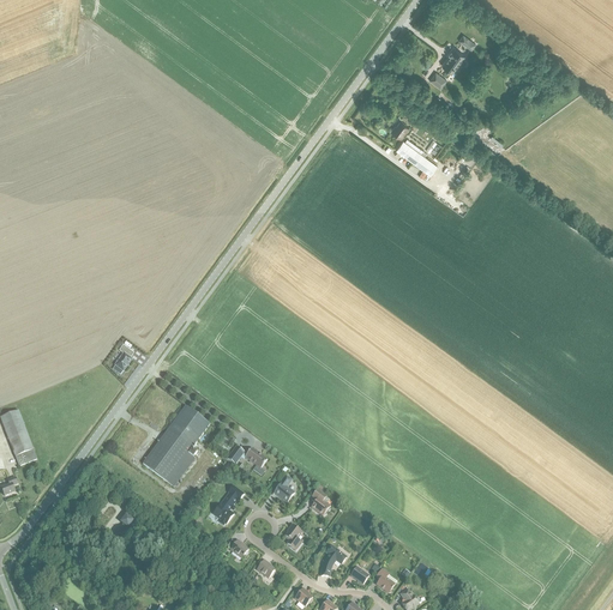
[(458,37),(470,47),(474,41),(462,32),(458,37)]
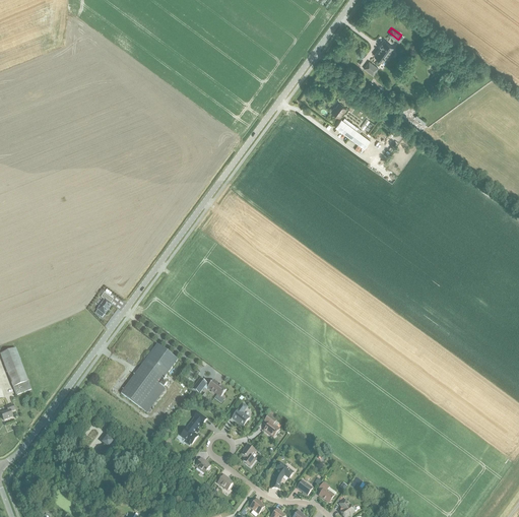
[(390,47),(392,45),(384,39),(382,42),(381,41),(379,44),(380,44),(374,54),(382,59),(388,51),(389,51),(389,52),(390,53),(391,53),(394,50),(393,49),(392,48),(391,48),(390,47)]
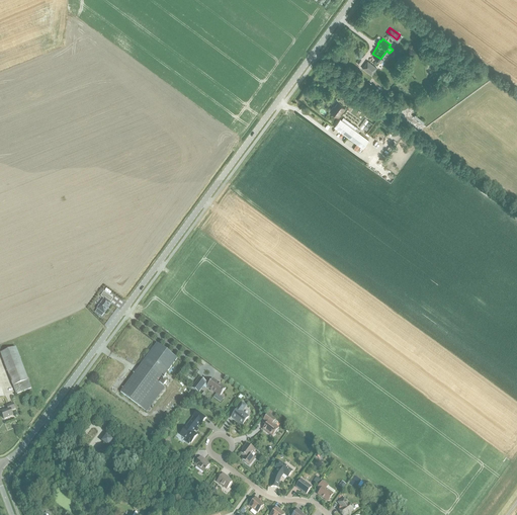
[(361,66),(370,72),(375,65),(366,59),(361,66)]
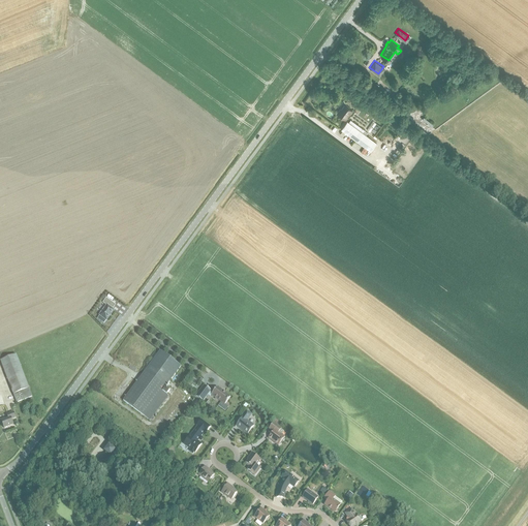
[(339,104),(336,111),(345,117),(351,107),(343,101),(340,105),(339,104)]
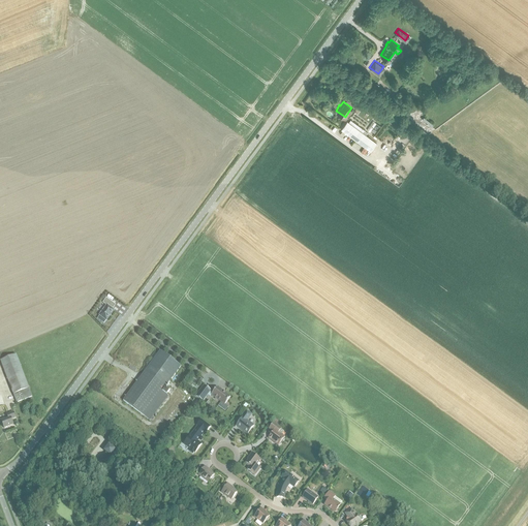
[(424,113),(422,116),(428,121),(425,125),(430,129),(435,122),(424,113)]
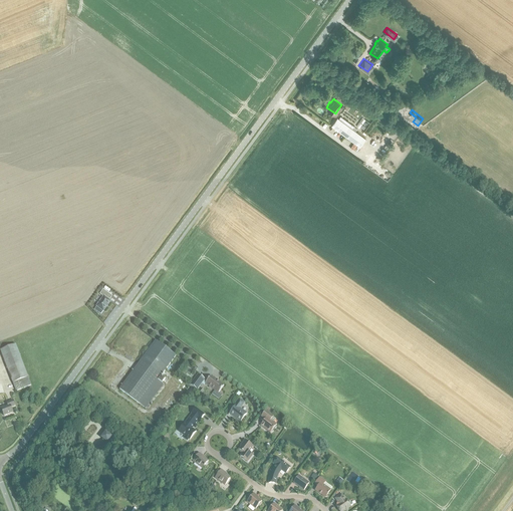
[(330,123),(358,145),(364,137),(354,129),(356,125),(339,113),(337,116),(336,115),(330,123)]
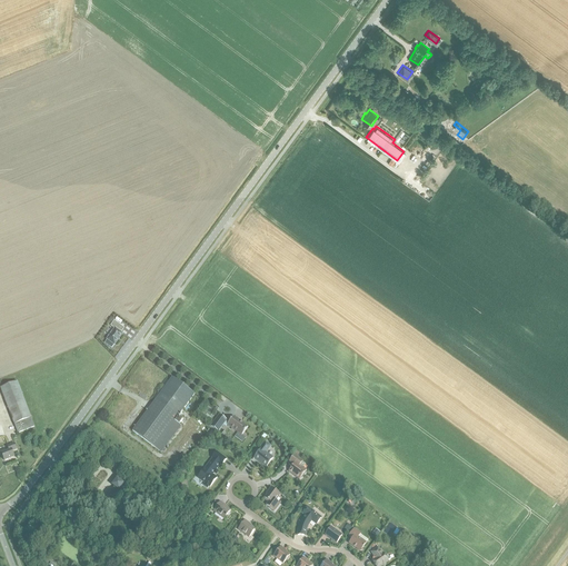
[(123,325),(113,318),(110,323),(113,326),(106,336),(113,343),(121,330),(120,329),(123,325)]
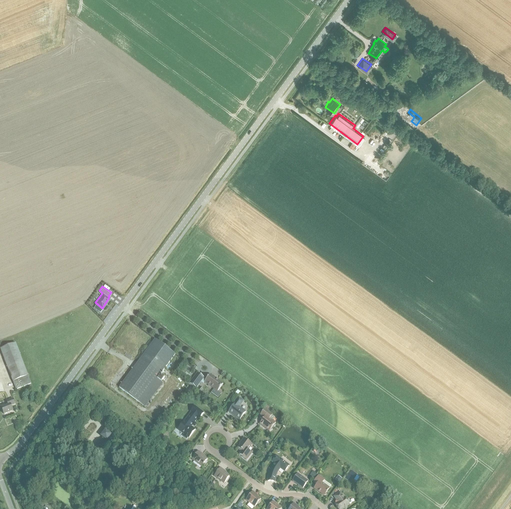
[(154,337),(118,385),(144,404),(162,380),(160,379),(164,375),(160,372),(160,371),(165,375),(166,373),(161,369),(174,352),(154,337)]
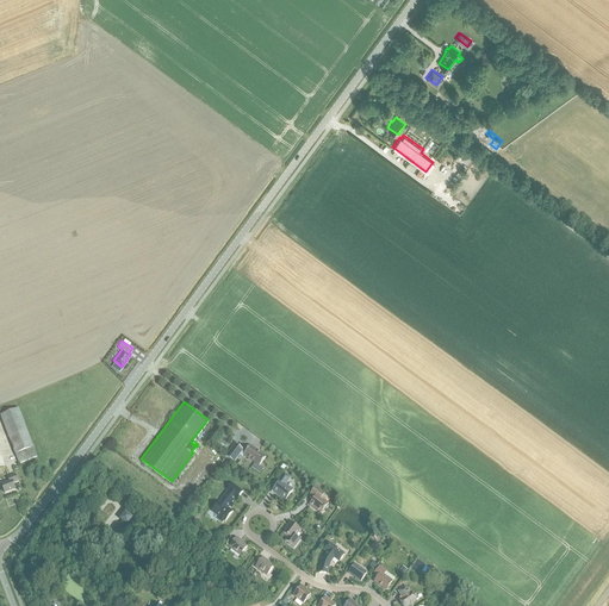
[(0,416),(18,461),(36,454),(18,405),(0,412),(0,416)]
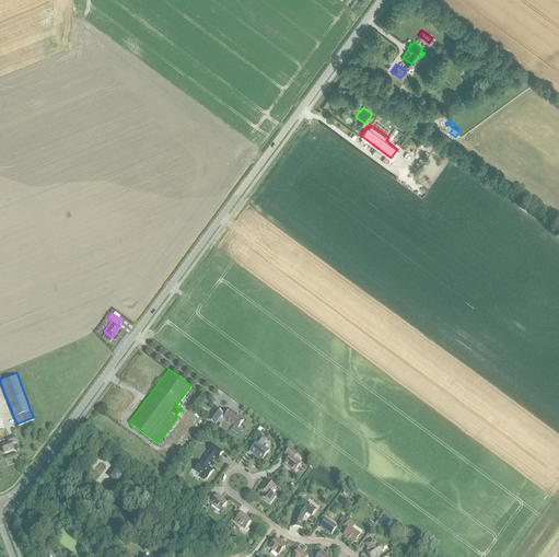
[(221,417),(222,415),(224,413),(222,410),(214,405),(207,417),(213,421),(219,415),(221,417)]
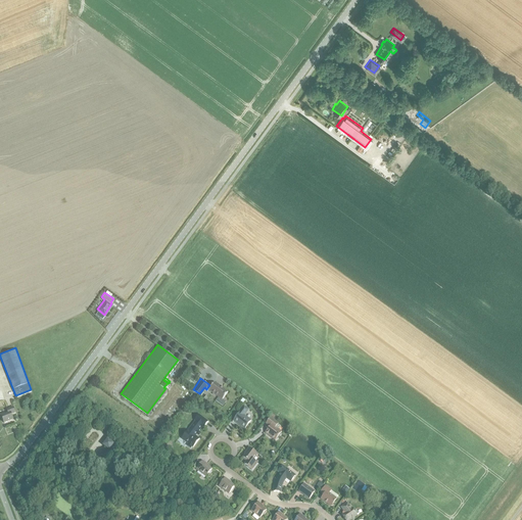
[(207,387),(221,397),(227,389),(214,380),(209,385),(207,387)]
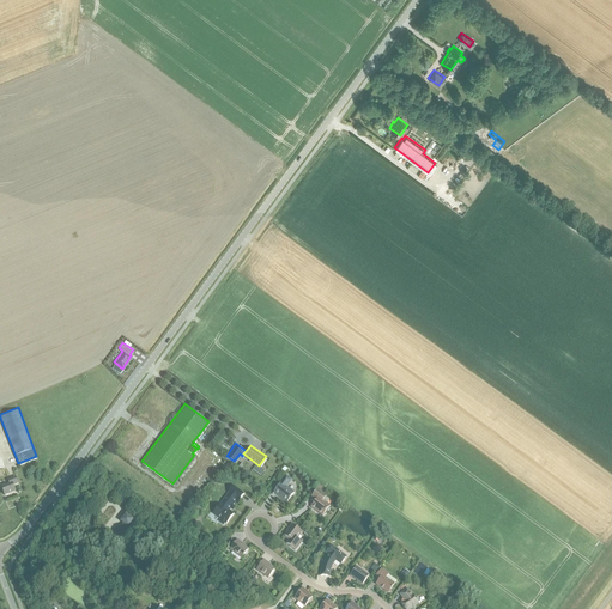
[(225,457),(219,466),(225,469),(230,462),(225,457)]
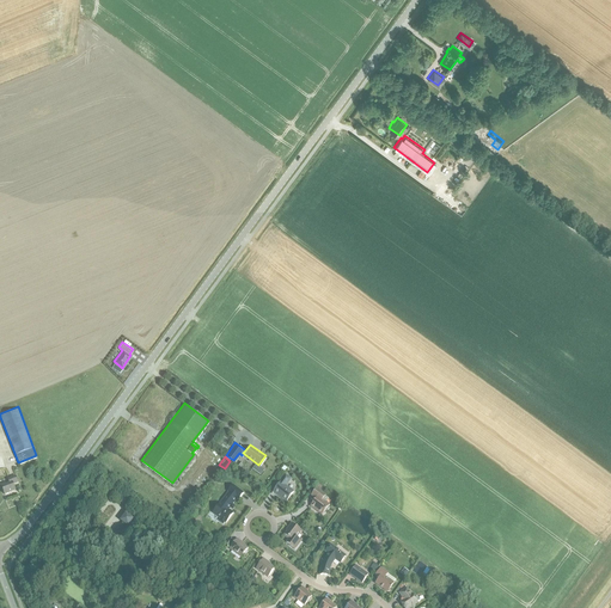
[(272,489),(285,498),(293,489),(285,483),(289,476),(283,472),(279,479),(272,489)]
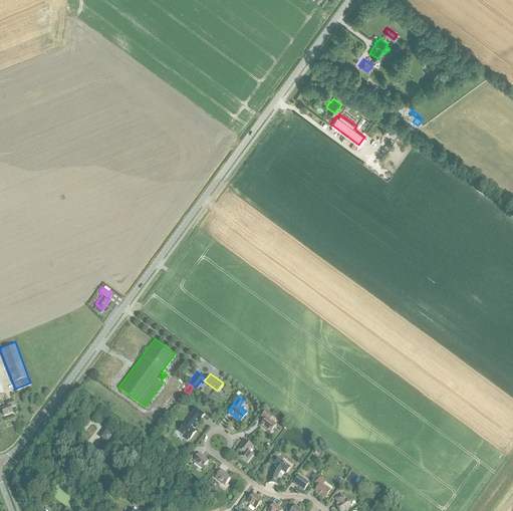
[(10,405),(14,404),(12,398),(6,400),(7,404),(0,406),(3,414),(12,410),(10,405)]
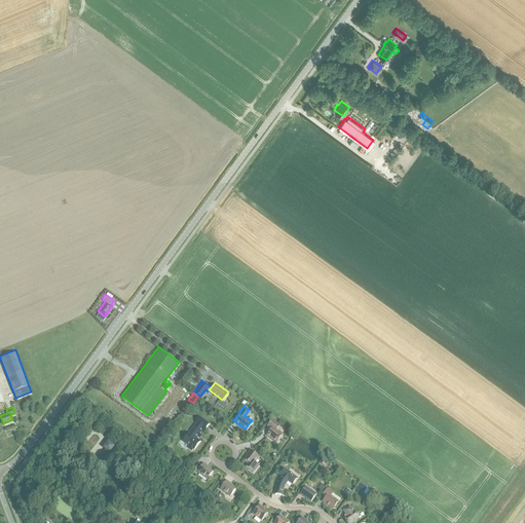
[(187,446),(191,448),(192,447),(193,447),(199,439),(195,436),(202,426),(203,427),(209,421),(198,414),(194,420),(195,421),(188,431),(188,430),(181,439),(189,444),(187,446)]
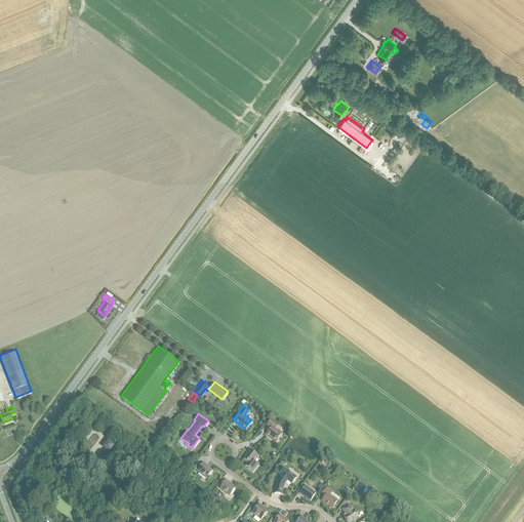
[(281,432),(282,431),(276,427),(279,423),(271,416),(266,423),(270,426),(265,432),(275,440),(276,439),(277,439),(278,437),(278,436),(279,434),(280,434),(281,433),(281,432)]
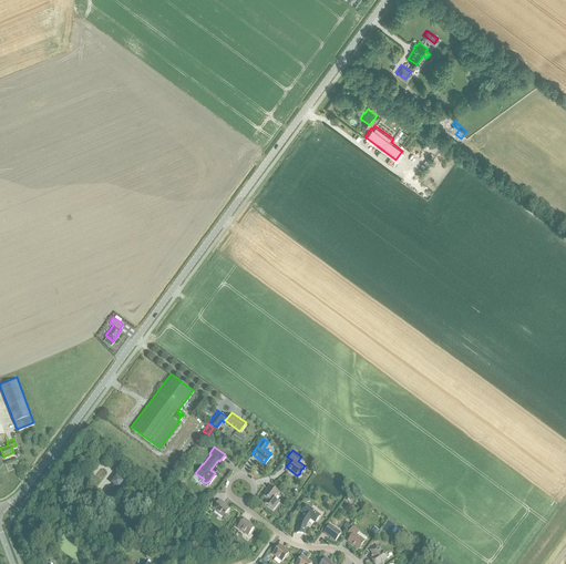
[(102,495),(111,503),(111,502),(109,501),(111,498),(110,498),(122,481),(123,482),(125,479),(127,481),(129,480),(120,473),(117,475),(115,474),(111,480),(113,482),(102,495)]
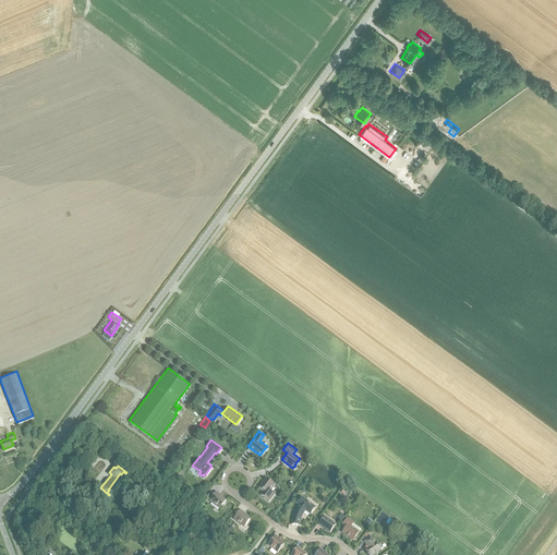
[(268,498),(274,491),(269,487),(274,482),(265,474),(259,481),(261,482),(258,485),(258,486),(262,490),(263,489),(266,492),(263,495),(268,498)]
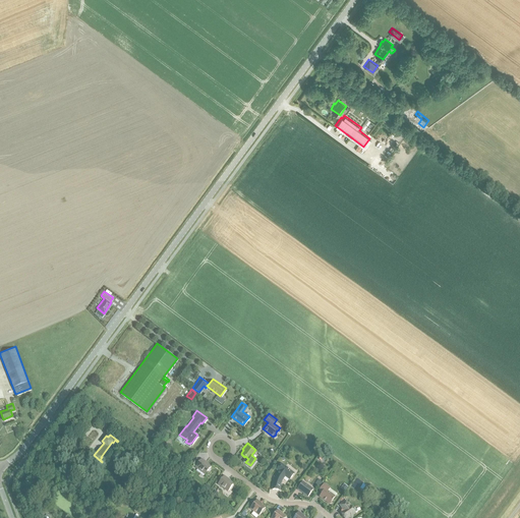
[(194,465),(205,472),(208,468),(209,468),(210,466),(210,465),(207,462),(207,461),(200,456),(194,465)]
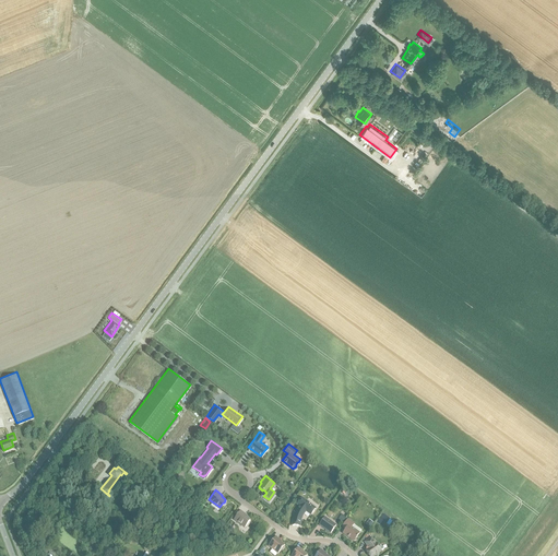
[(292,519),(291,523),(299,523),(299,521),(300,518),(300,516),(301,513),(304,511),(305,509),(309,512),(315,506),(301,495),(296,501),(298,504),(297,507),(295,510),(294,512),(293,516),(292,519)]
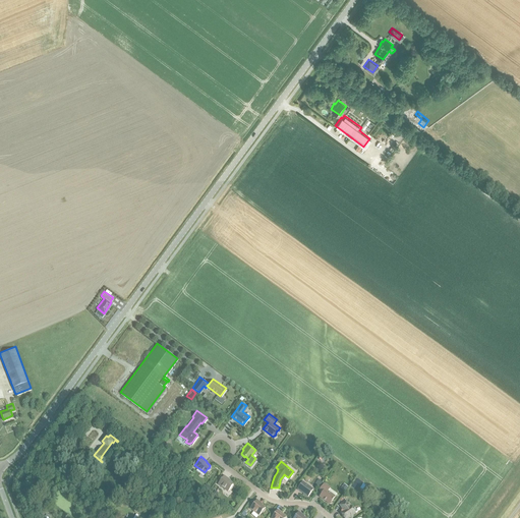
[(217,481),(227,490),(233,481),(229,478),(230,478),(223,473),(217,481)]
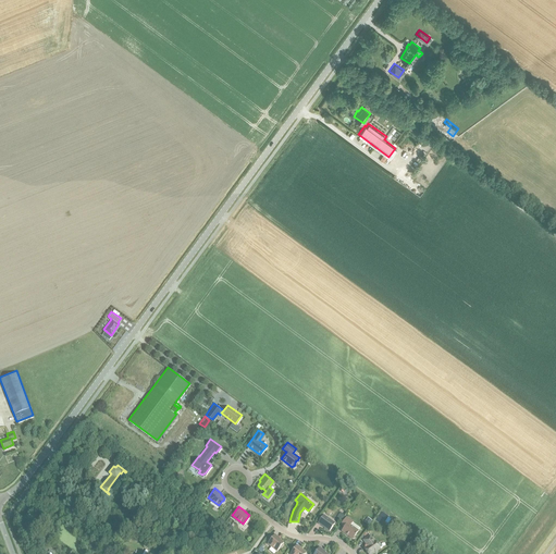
[(323,525),(329,529),(334,521),(322,513),(317,520),(320,524),(321,522),(323,525)]
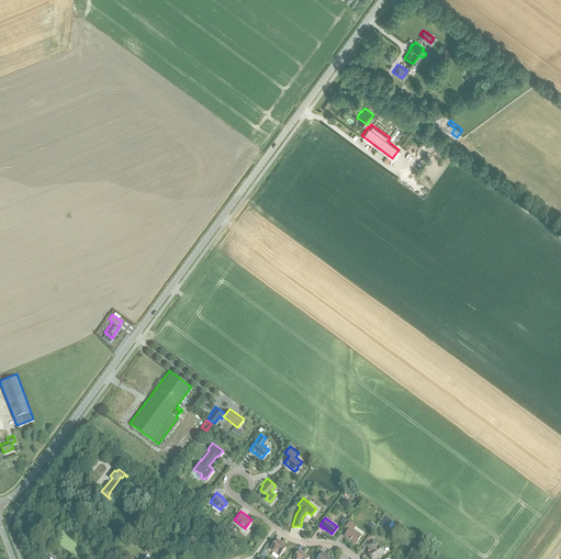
[(347,528),(344,534),(348,536),(350,538),(355,541),(355,540),(357,540),(357,539),(357,538),(362,530),(355,524),(349,518),(344,526),(347,528)]
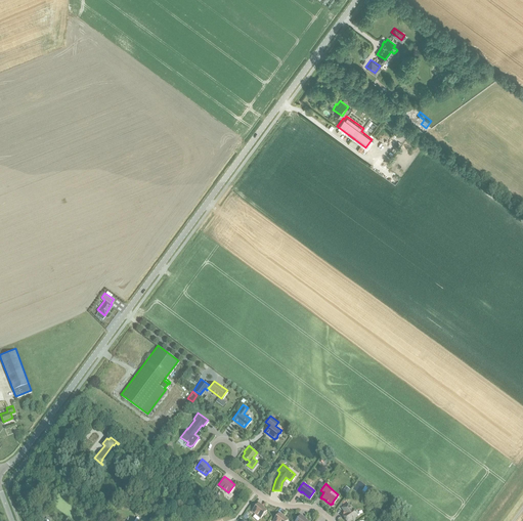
[(251,509),(259,516),(263,512),(263,513),(266,510),(265,509),(266,509),(262,506),(263,505),(258,501),(251,509)]
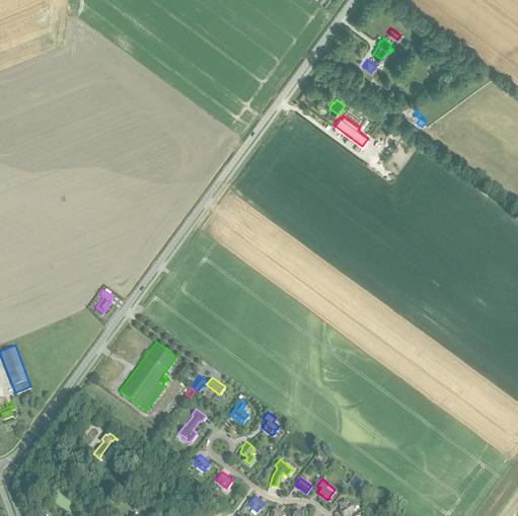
[(351,510),(353,509),(348,502),(344,497),(338,501),(341,505),(341,507),(339,508),(340,510),(340,511),(340,512),(341,513),(342,514),(344,515),(348,513),(349,513),(350,513),(351,513),(351,511),(351,510)]
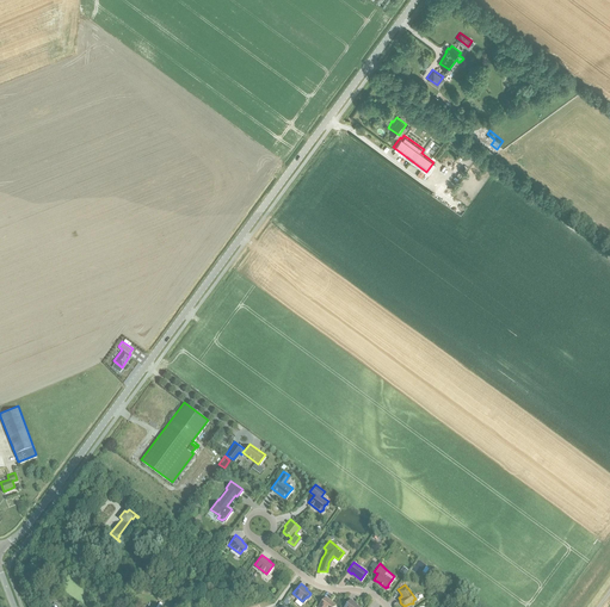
[(316,605),(320,606),(333,606),(334,605),(334,604),(331,600),(331,599),(325,594),(316,605)]
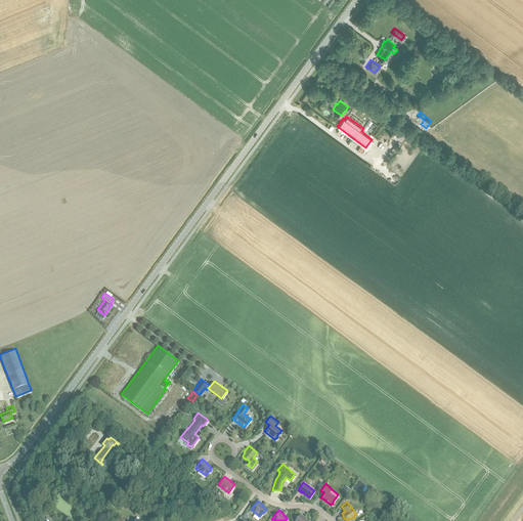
[(293,520),(308,520),(305,517),(300,512),(293,520)]
